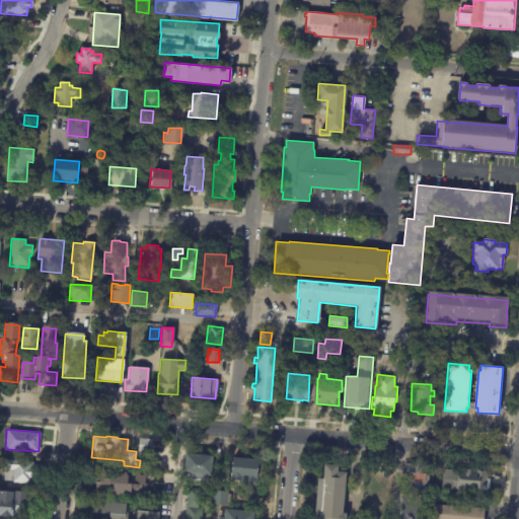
[(152,439),(150,453),(137,452),(139,437),(152,439)]
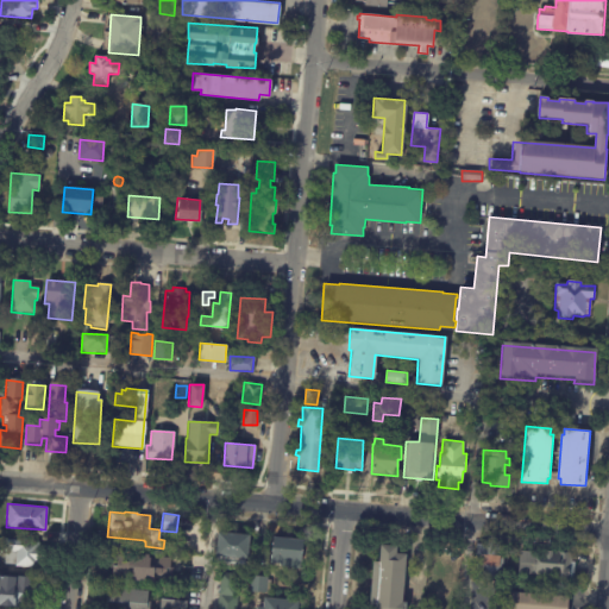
[(217,531),(249,533),(248,557),(244,557),(243,564),(214,562),(217,531)]
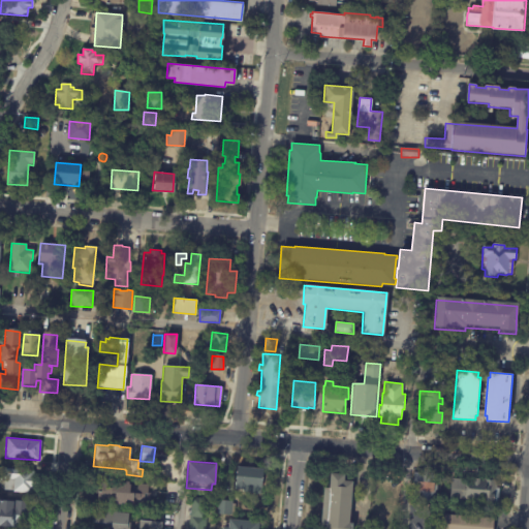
[(261,488),(260,488),(259,494),(244,492),(244,489),(235,489),(237,466),(262,468),(261,488)]
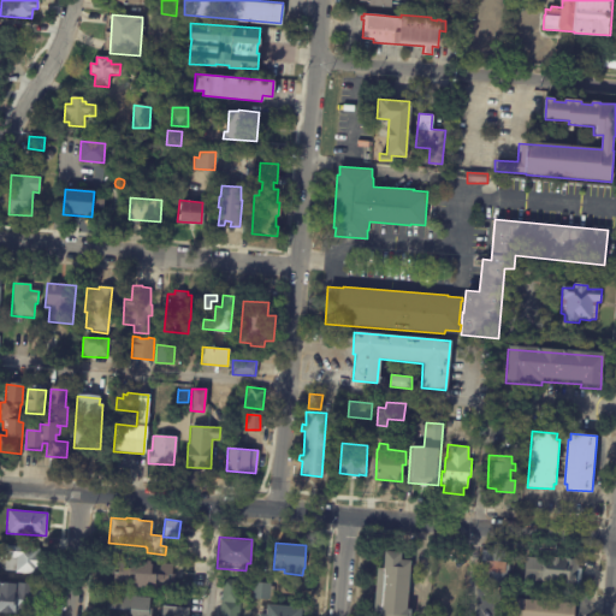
[(36,574),(15,572),(15,570),(4,569),(5,556),(3,556),(4,544),(39,548),(37,551),(43,551),(41,569),(36,569),(36,574)]
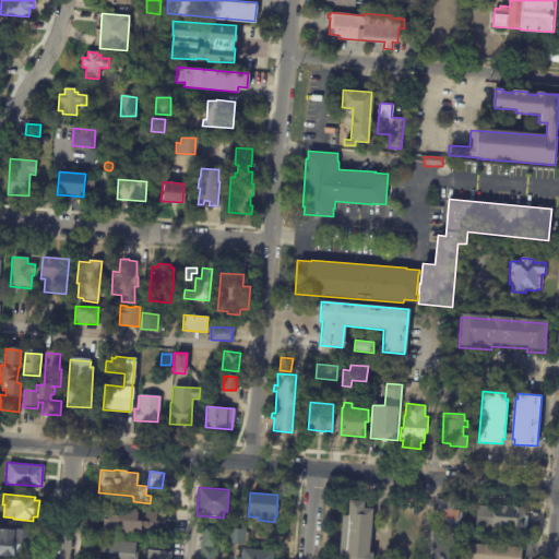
[(369,551),(372,551),(371,558),(344,558),(345,554),(340,554),(343,513),(348,514),(349,498),(364,499),(364,507),(372,507),(369,551)]
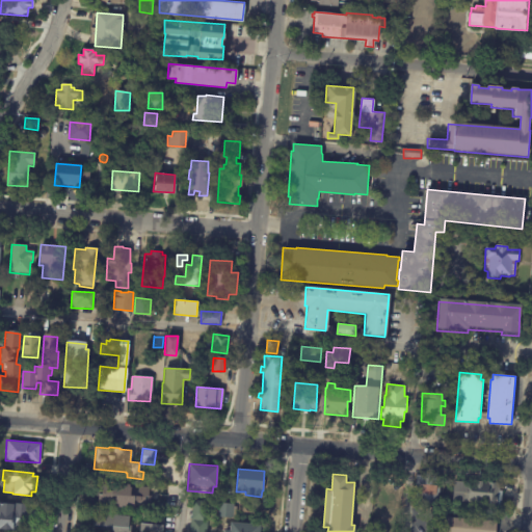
[(416,474),(440,475),(439,495),(435,495),(434,502),(414,501),(416,474)]
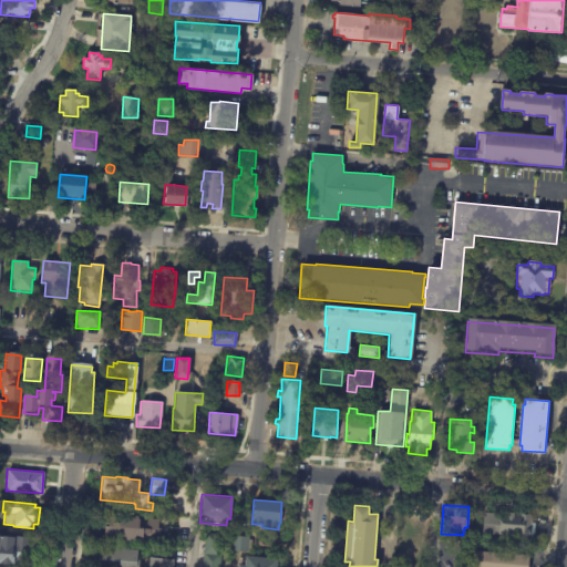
[(533,522),(535,522),(533,539),(517,538),(517,536),(482,532),(484,512),(507,514),(508,511),(533,513),(533,522)]
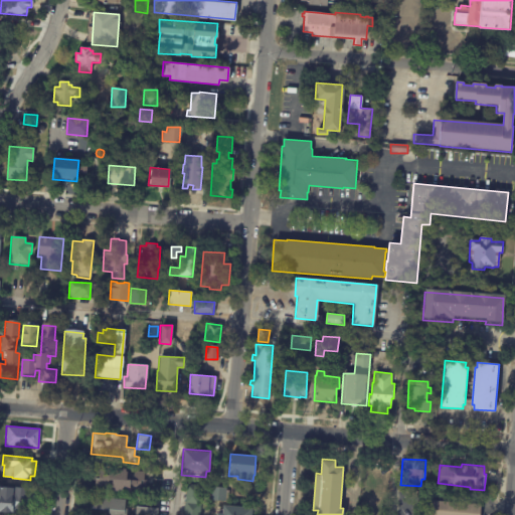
[(107,490),(89,489),(90,469),(103,470),(103,468),(123,470),(122,486),(107,485),(107,490)]
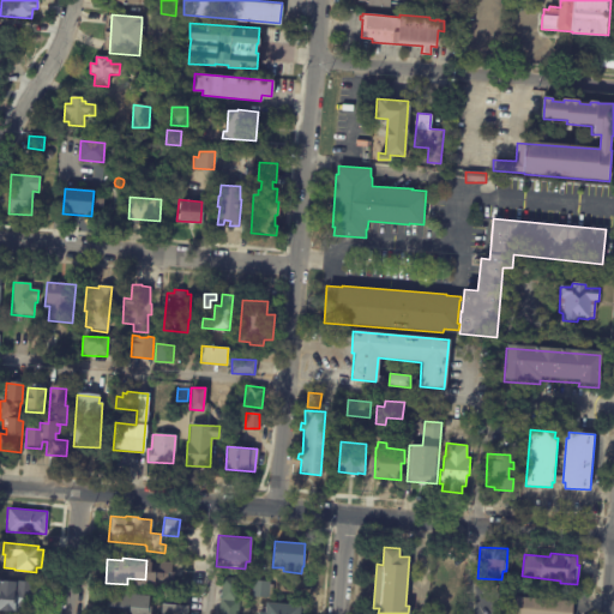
[(432,587),(433,563),(441,563),(441,560),(457,561),(455,590),(440,590),(440,587),(432,587)]
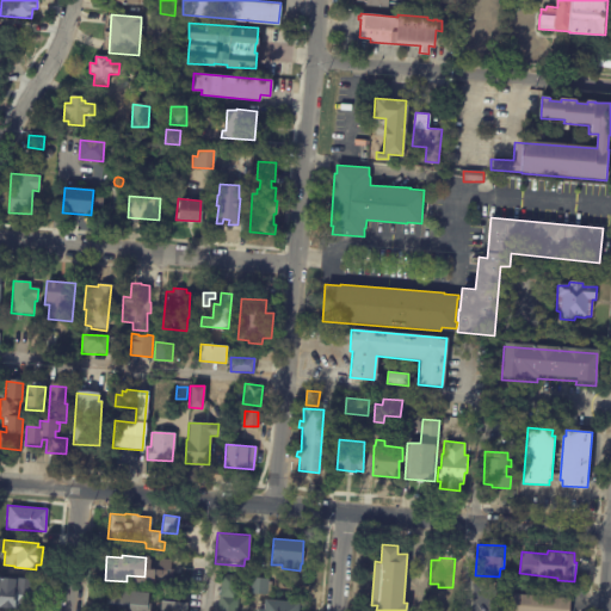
[(183,582),(160,581),(160,563),(183,563),(183,582)]
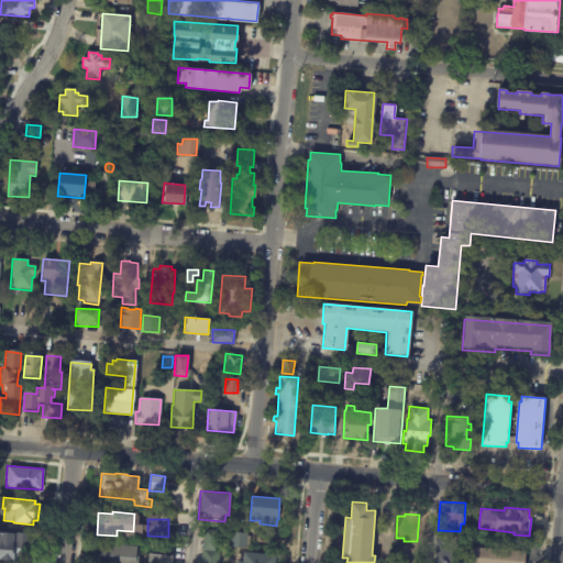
[(218,562),(200,562),(201,549),(203,529),(218,530),(217,549),(219,549),(218,562)]
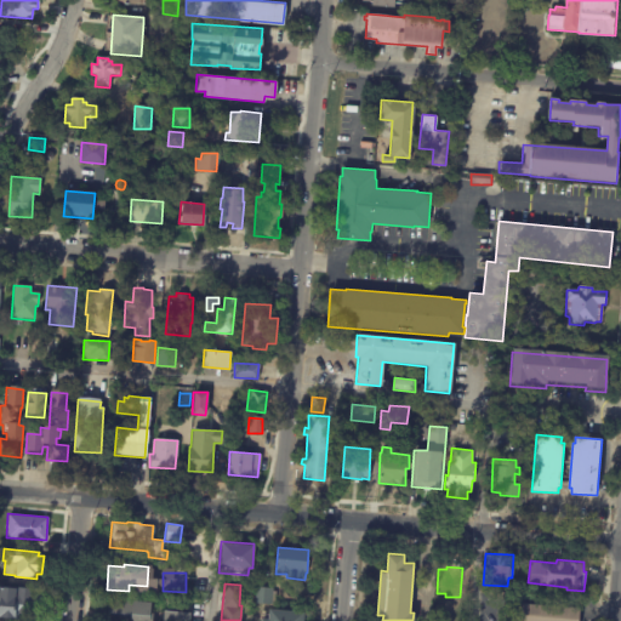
[(33,613),(13,611),(13,617),(0,615),(0,585),(40,588),(39,603),(34,603),(33,613)]
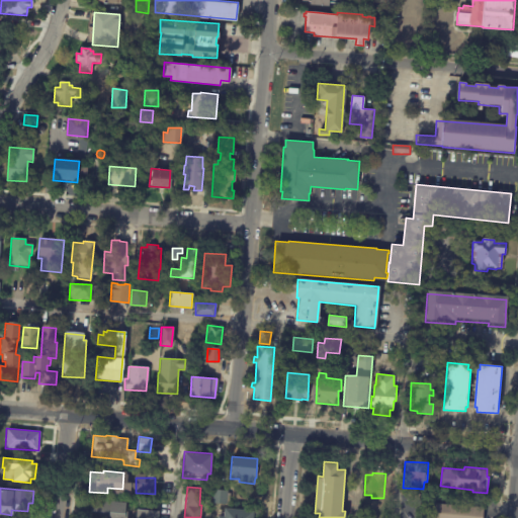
[(227,490),(226,503),(211,502),(212,489),(227,490)]
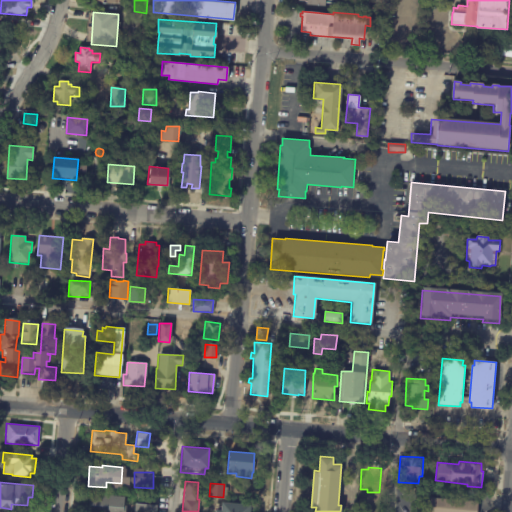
[(124,495),(123,504),(125,504),(124,511),(107,511),(107,509),(88,508),(89,492),(124,495)]
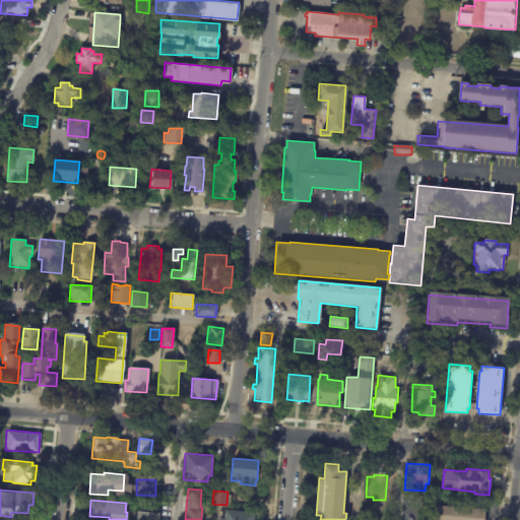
[(485,509),(483,519),(430,519),(432,508),(435,508),(435,505),(485,509)]
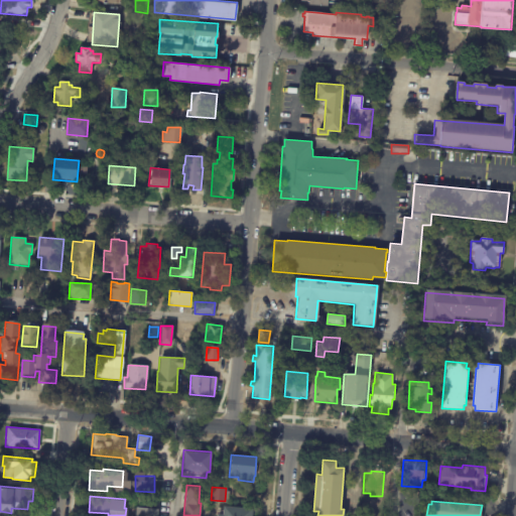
[(251,515),(216,515),(217,513),(223,513),(223,505),(252,507),(251,515)]
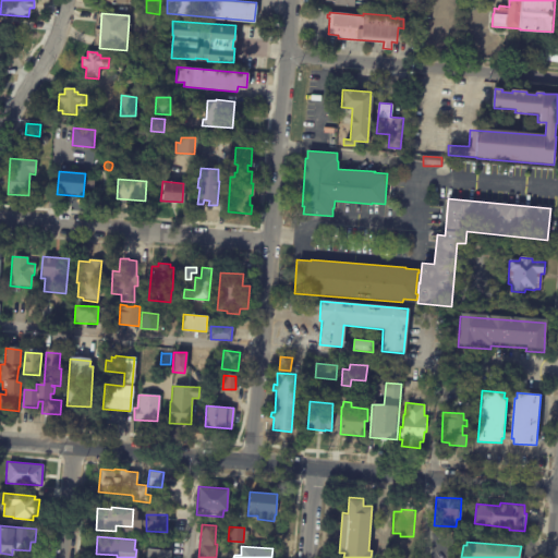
[(169,557),(145,557),(146,547),(170,550),(169,557)]
